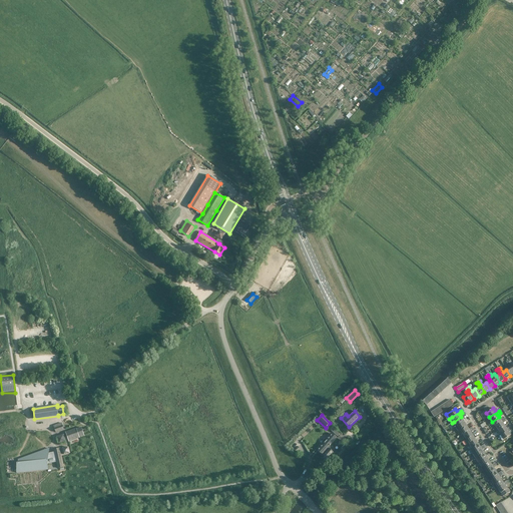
[(462,419),(461,417),(454,422),(457,426),(467,420),(466,419),(464,420),(464,418),(462,419)]
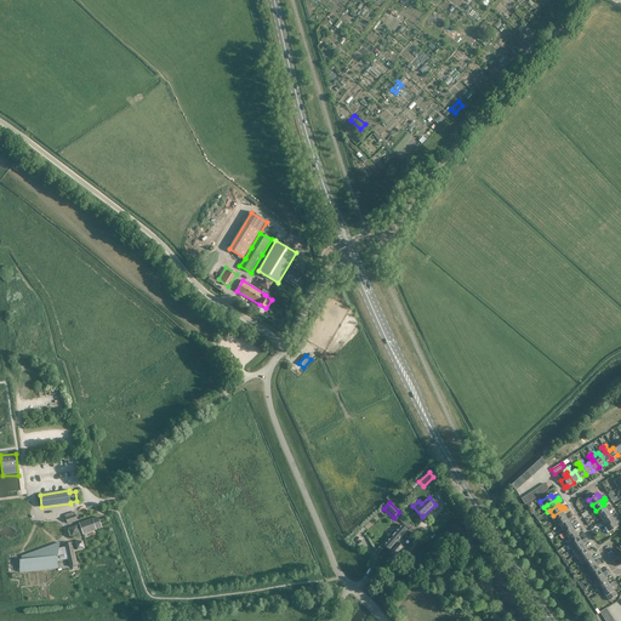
[(599,516),(611,508),(610,506),(608,507),(607,506),(605,507),(604,505),(596,511),(599,516)]
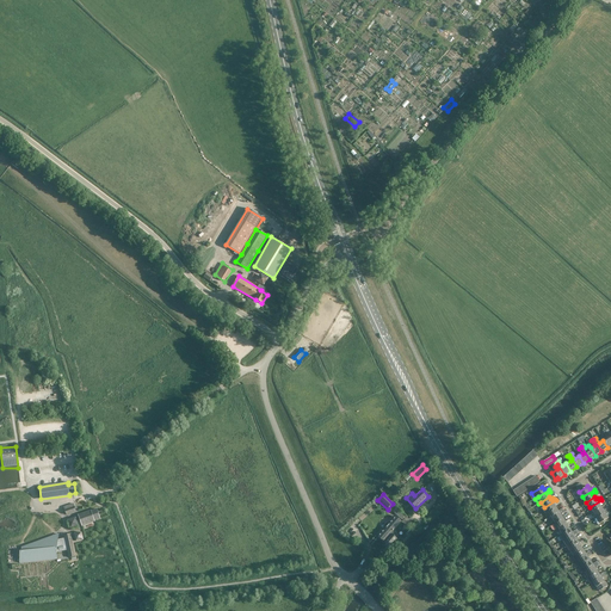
[(556,500),(544,507),(548,513),(556,507),(554,505),(556,505),(555,503),(557,501),(556,500)]
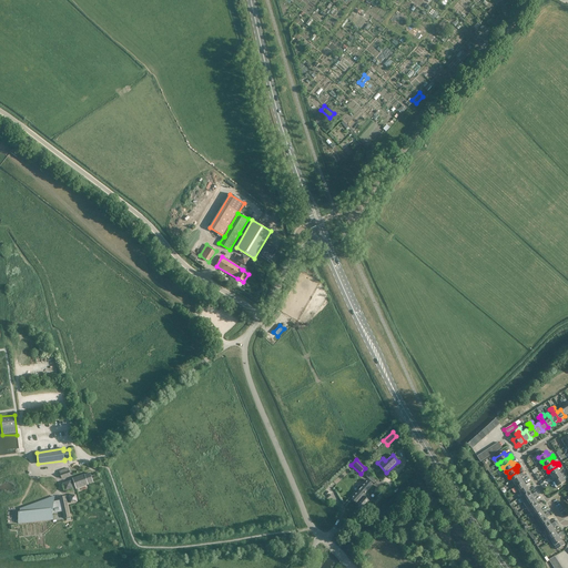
[(551,477),(558,472),(557,469),(560,467),(559,465),(548,472),(551,477)]
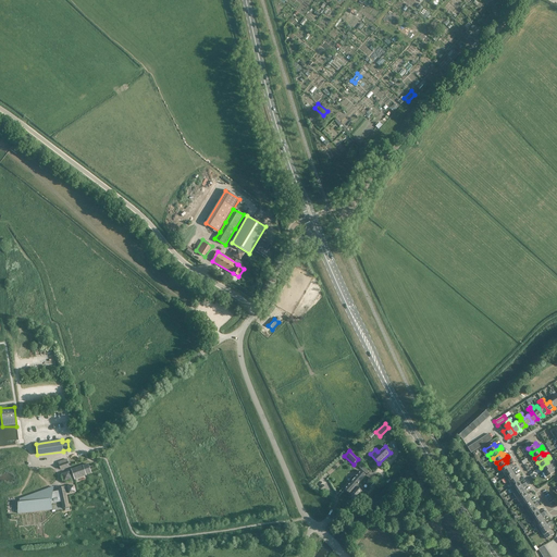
[(70,467),(66,460),(58,462),(60,470),(70,467)]
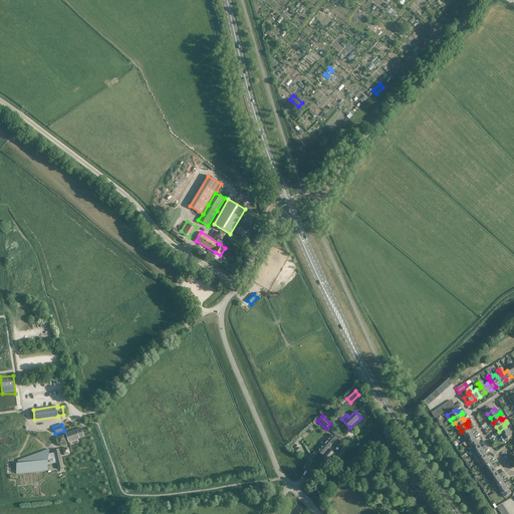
[(464,436),(475,429),(475,427),(470,430),(468,427),(461,432),(464,436)]
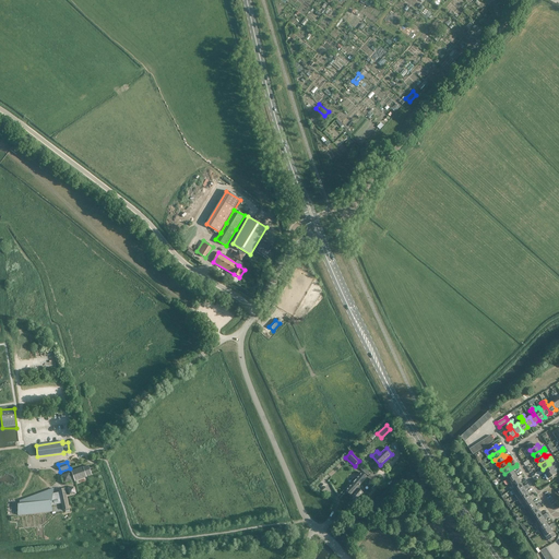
[(549,464),(543,470),(546,474),(556,467),(555,465),(551,467),(549,464)]
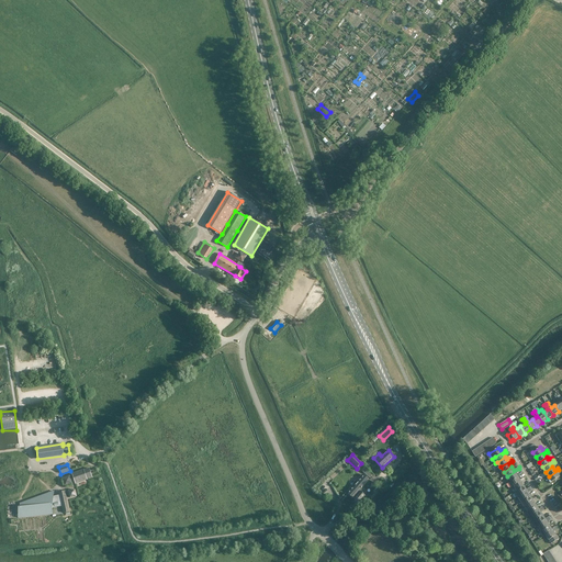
[(71,481),(74,481),(75,480),(76,484),(88,480),(87,479),(92,478),(89,469),(85,470),(83,470),(72,474),(74,478),(70,479),(69,476),(63,479),(65,486),(71,483),(71,481)]
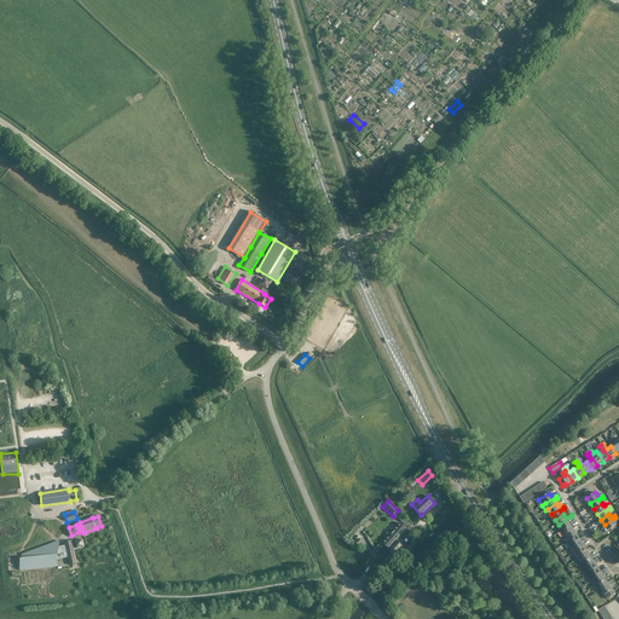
[(572,516),(559,525),(562,531),(570,525),(568,522),(570,522),(570,521),(573,518),(572,516)]
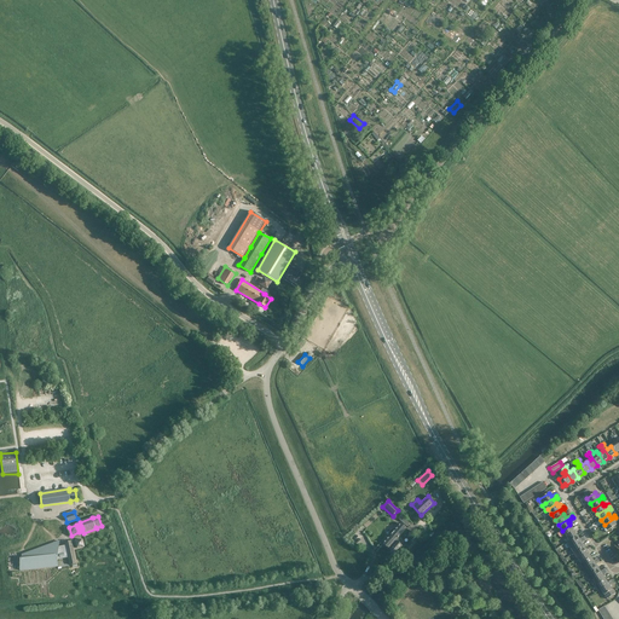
[(606,532),(608,531),(615,525),(613,521),(617,519),(615,518),(605,525),(602,526),(606,532)]
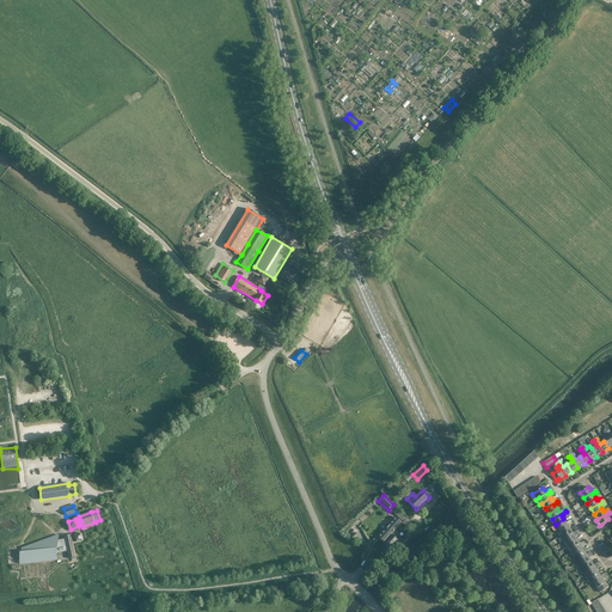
[(379,538),(385,543),(392,536),(391,536),(402,522),(396,518),(390,525),(390,524),(389,524),(386,524),(385,526),(385,527),(385,528),(386,528),(379,538)]
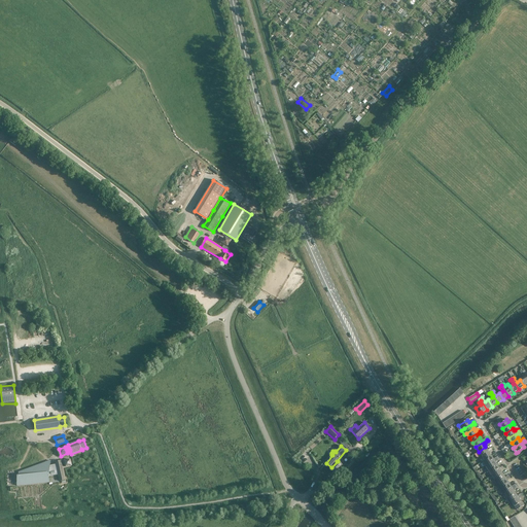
[(353,448),(351,446),(347,450),(352,456),(356,451),(355,450),(353,448)]
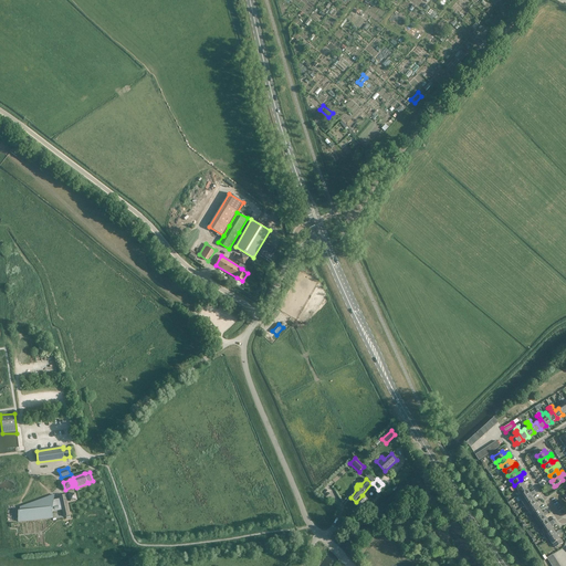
[(517,490),(527,483),(530,482),(528,480),(526,481),(523,483),(521,480),(514,485),(511,486),(514,491),(517,490)]
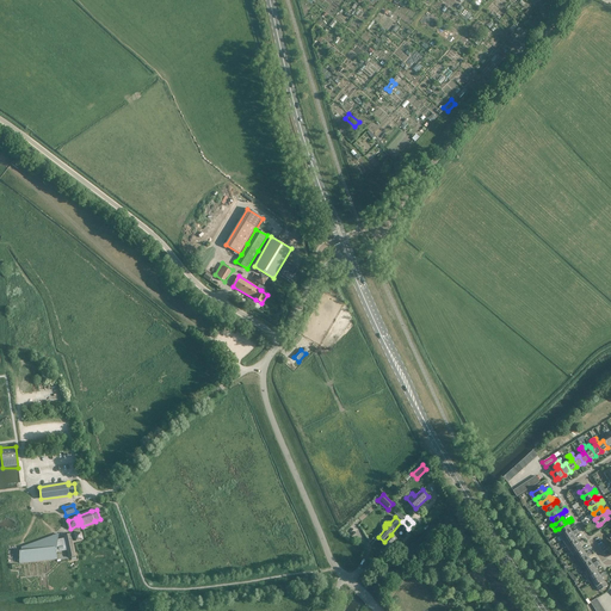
[(571,523),(569,522),(559,529),(562,534),(569,529),(568,526),(569,526),(568,525),(571,523)]
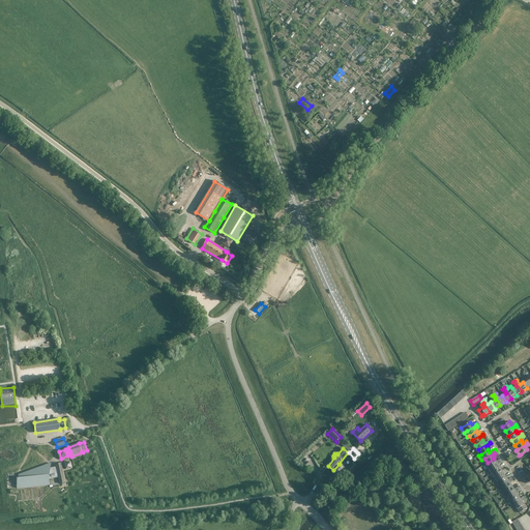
[(488,469),(500,462),(502,461),(501,459),(496,462),(494,459),(488,463),(484,465),(488,469)]
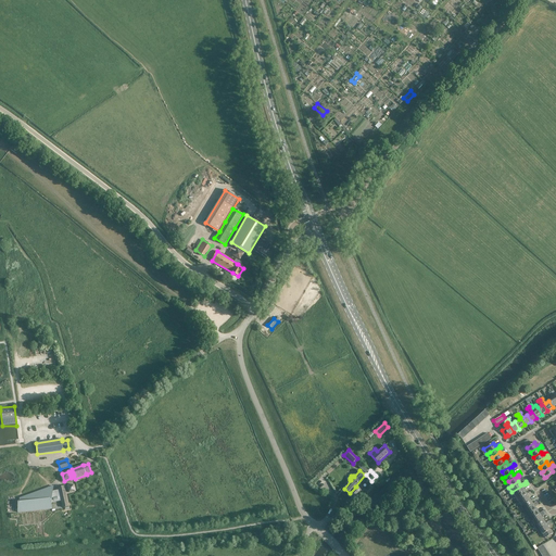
[(358,483),(356,487),(350,493),(356,498),(364,490),(362,488),(362,487),(358,483)]
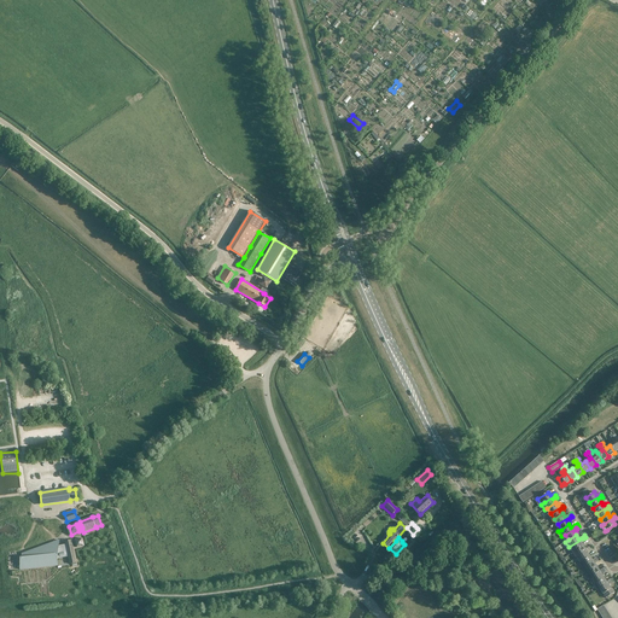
[(583,538),(569,547),(572,553),(575,551),(583,546),(581,542),(584,540),(583,538)]
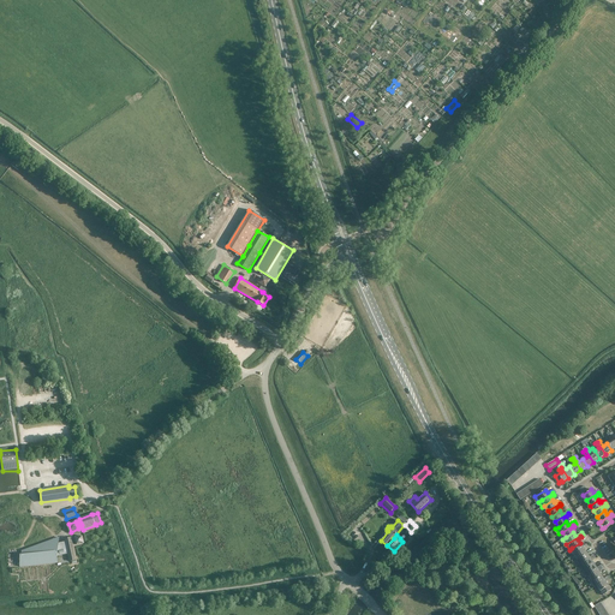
[(21,555),(19,566),(58,562),(55,551),(67,549),(69,556),(75,555),(73,545),(72,538),(71,537),(65,538),(65,542),(59,543),(59,537),(53,539),(22,551),(22,555),(21,555)]
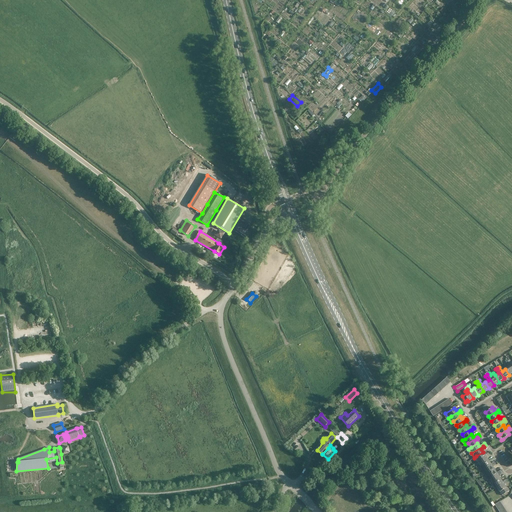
[(484,454),(483,452),(476,456),(479,461),(489,455),(488,453),(486,454),(485,453),(484,454)]
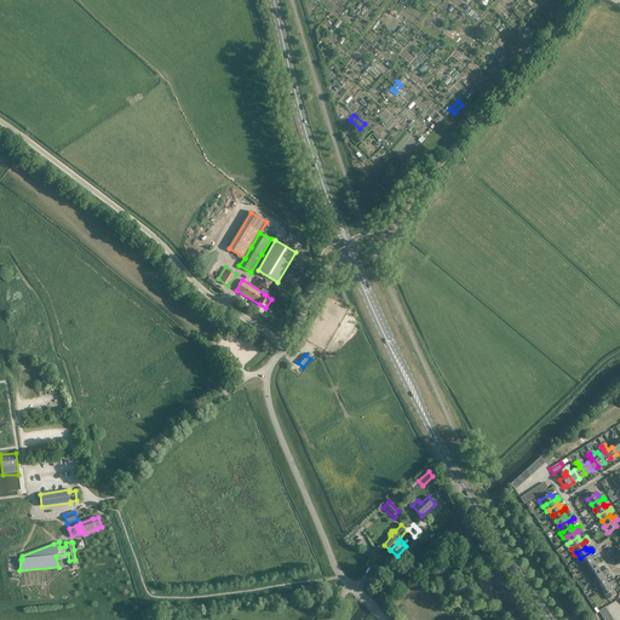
[(580,558),(578,560),(581,566),(584,563),(592,558),(590,555),(593,552),(592,551),(580,558)]
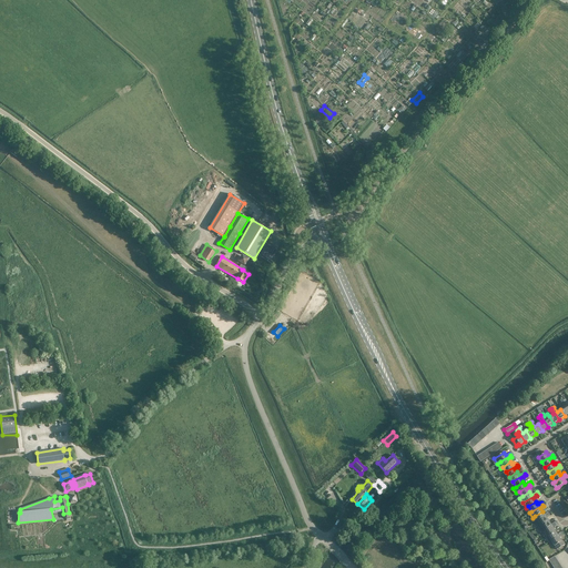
[(535,523),(548,514),(547,513),(544,515),(543,511),(535,516),(533,518),(535,523)]
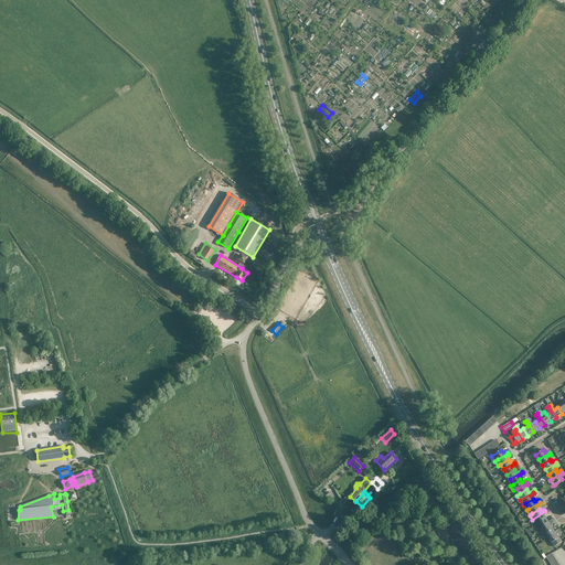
[(545,511),(532,520),(535,525),(539,523),(545,519),(543,515),(546,513),(545,511)]
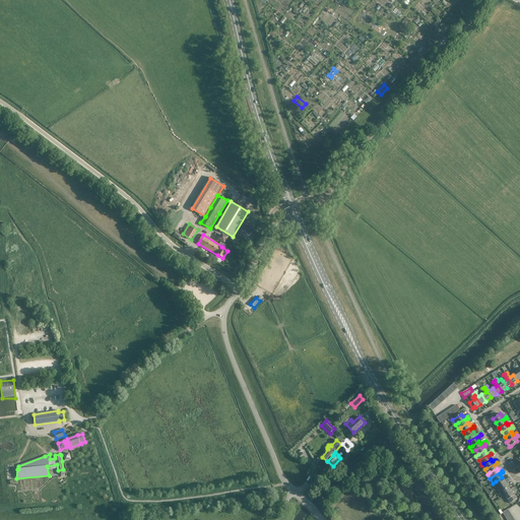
[(504,480),(502,477),(496,481),(499,486),(508,479),(507,478),(504,480)]
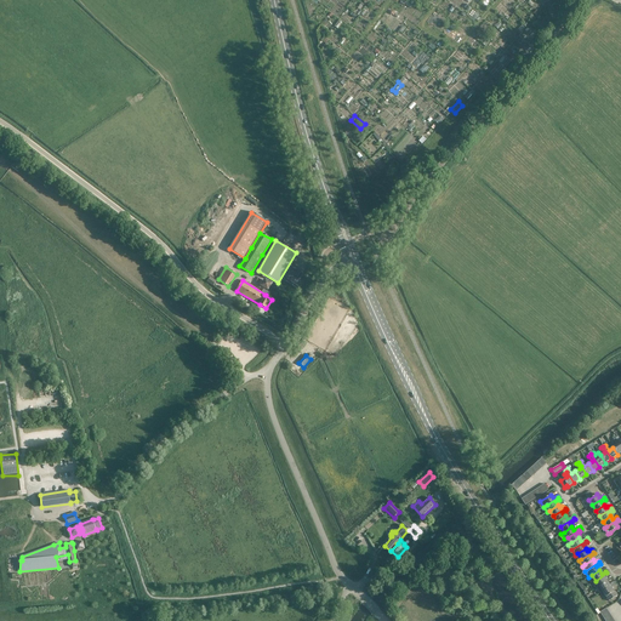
[(597,587),(607,581),(605,579),(607,577),(607,576),(608,575),(607,573),(596,581),(593,581),(597,587)]
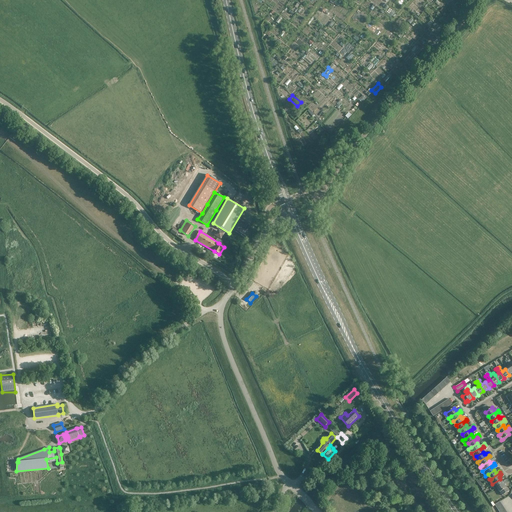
[(492,484),(491,484),(494,489),(496,488),(506,481),(505,480),(502,482),(500,479),(492,484)]
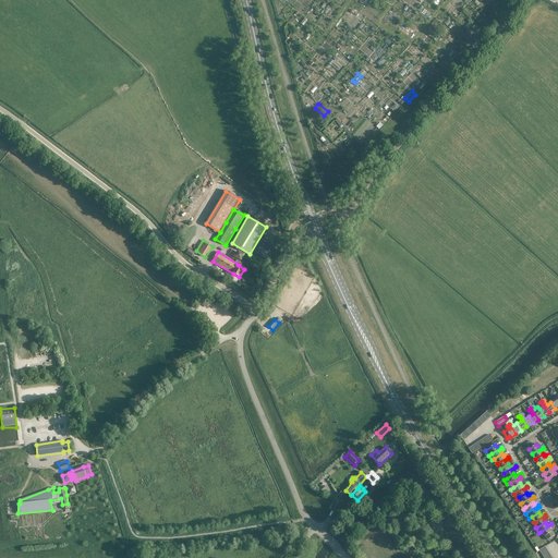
[(553,526),(552,524),(541,532),(547,541),(555,535),(553,531),(552,532),(549,529),(553,526)]
